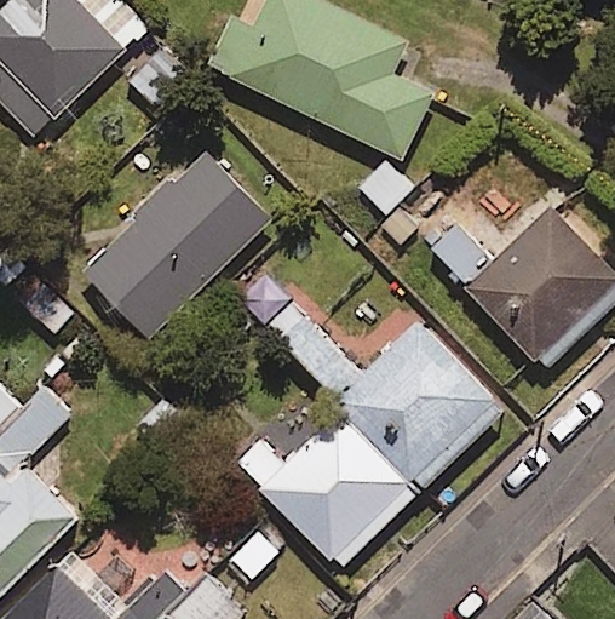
[(10,0),(0,11),(0,76),(1,78),(0,79),(0,99),(39,138),(143,32),(110,0),(10,0)]
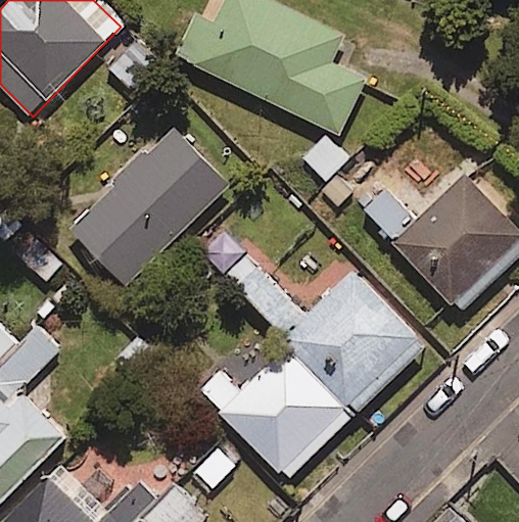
[(343,37),(267,0),(215,0),(205,18),(192,12),(172,53),(339,135),(366,82),(330,64),(343,37)]
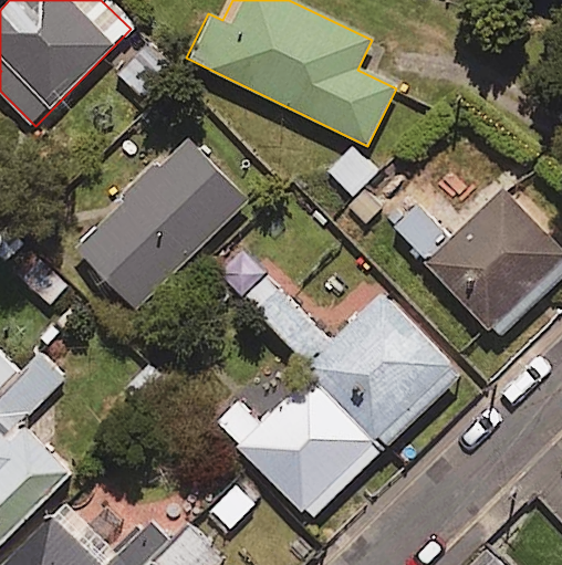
[(173,73),(147,41),(116,66),(141,97),(173,73)]
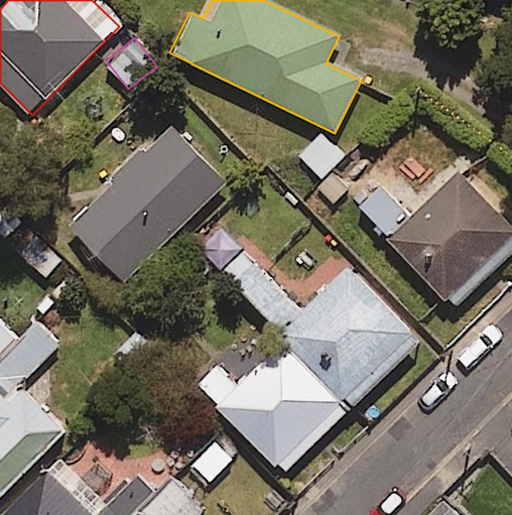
[(226,182),(168,124),(68,225),(126,283),(226,182)]
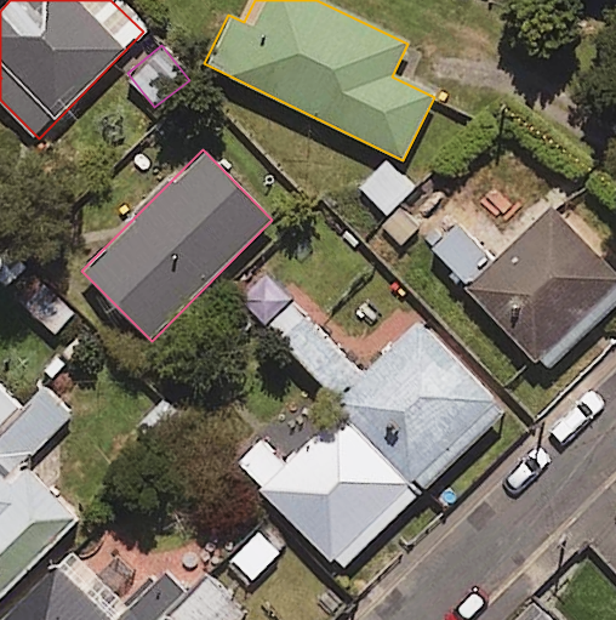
[(387,216),(412,192),(382,160),(357,186),(387,216)]
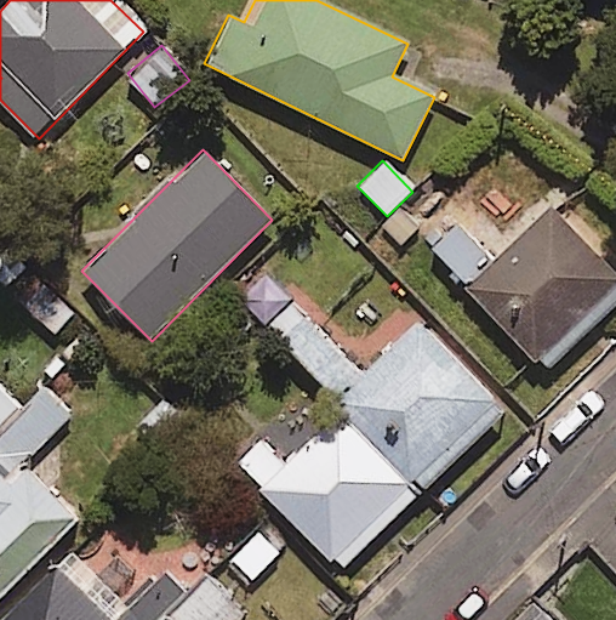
[(615,301),(615,277),(553,211),(503,259),(465,217),(431,250),(546,369),(615,301)]
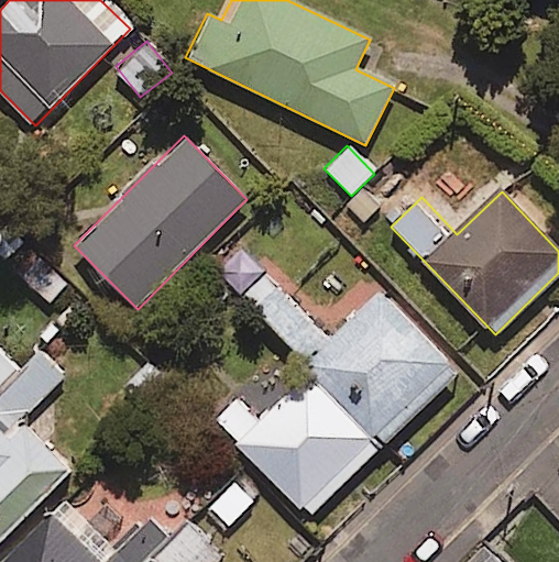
[(74,275),(41,246),(17,275),(50,304),(74,275)]
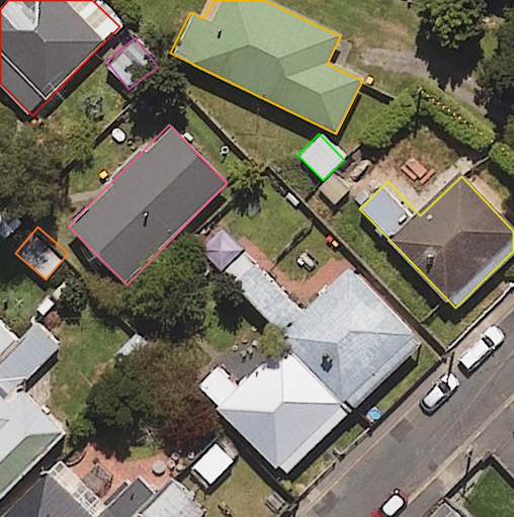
[(286,342),(301,356),(352,410),(423,342),(352,268),(303,316),(247,257),(226,277),(286,342)]
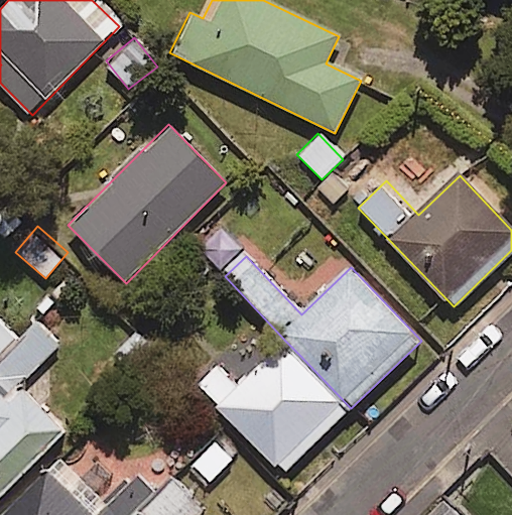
[(18,386),(58,345),(35,323),(18,341),(0,324),(0,498),(65,432),(18,386)]
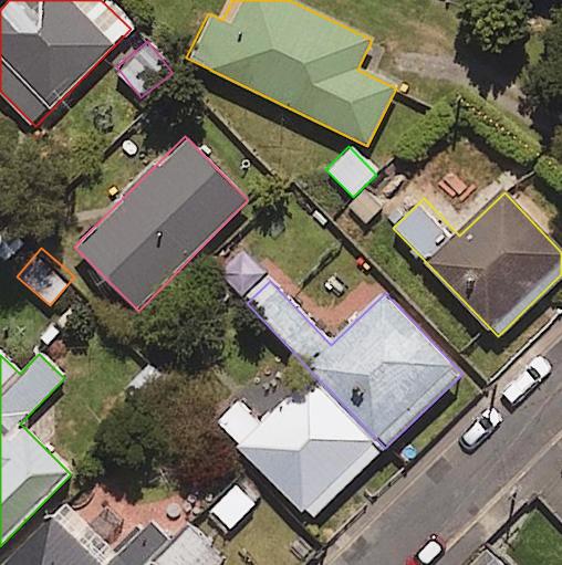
[(329,389),(313,374),(261,425),(237,400),(217,420),(311,519),(385,448),(329,389)]
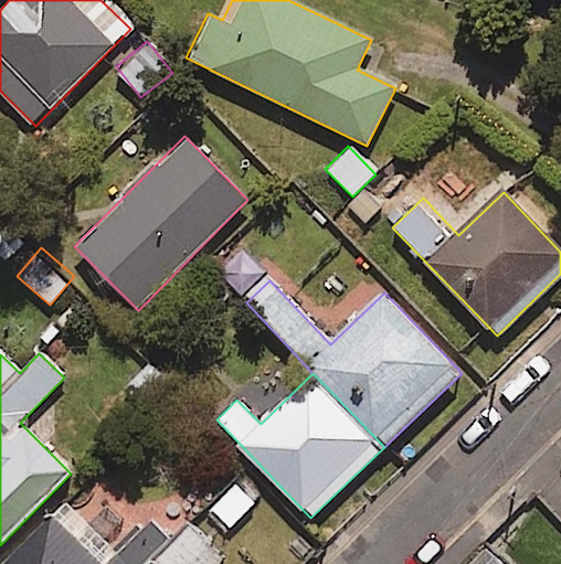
[(254,502),(232,481),(204,510),(226,531),(254,502)]
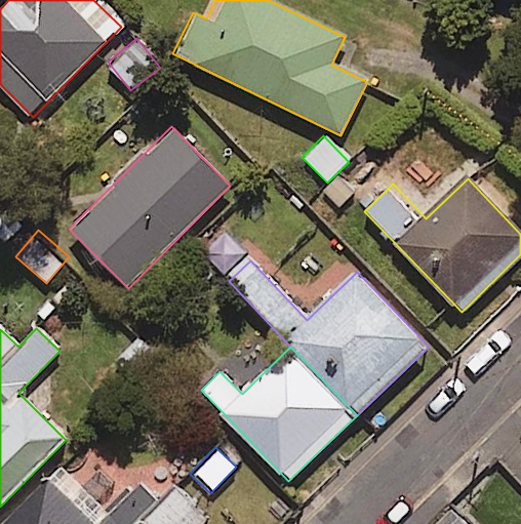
[(80,488),(59,468),(2,523),(133,523),(155,502),(111,458),(80,488)]
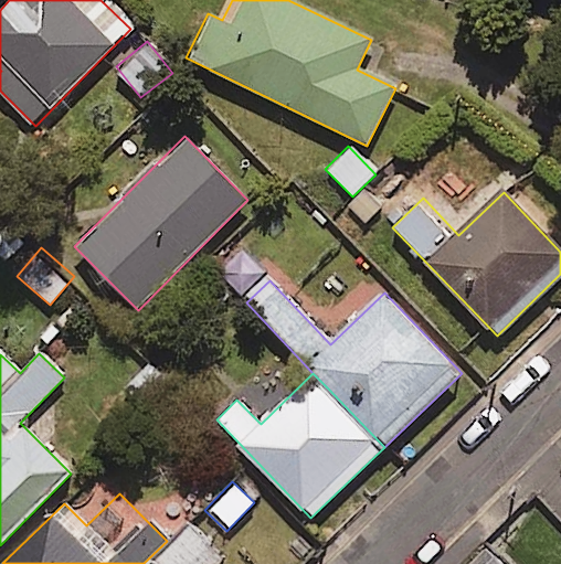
[(215,563),(224,555),(193,525),(155,563),(215,563)]
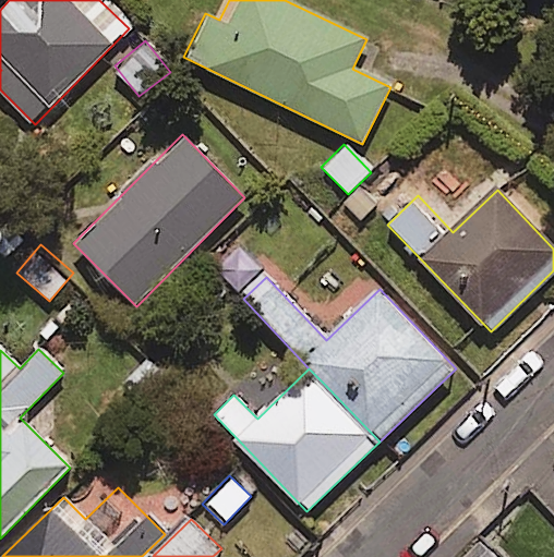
[(495,556),(481,543),(467,556),(495,556)]
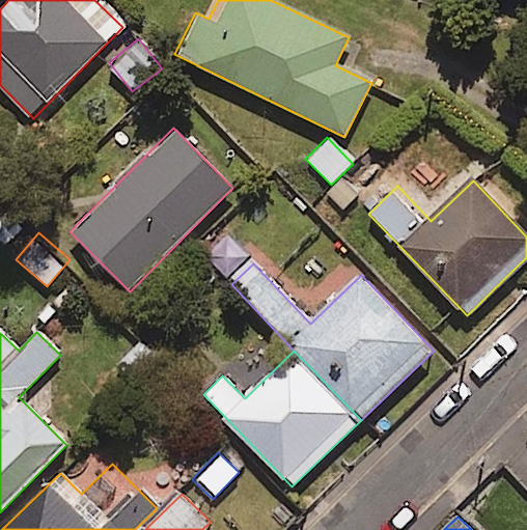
All buildings are outlined.
